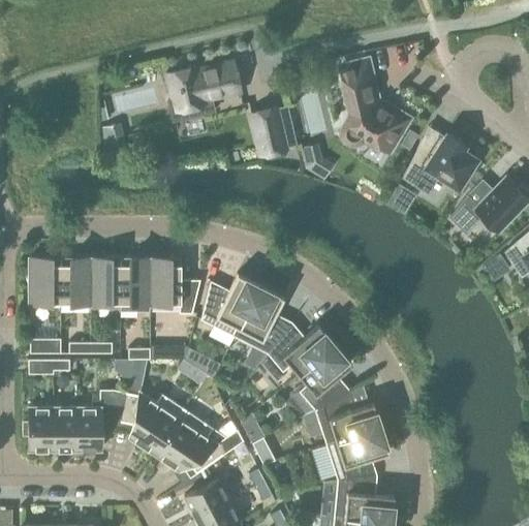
[(366,62),(340,69),(350,114),(343,126),(342,130),(343,135),(345,140),(349,142),(354,142),(359,141),(362,137),(387,153),(407,121),(376,102),(366,62)]
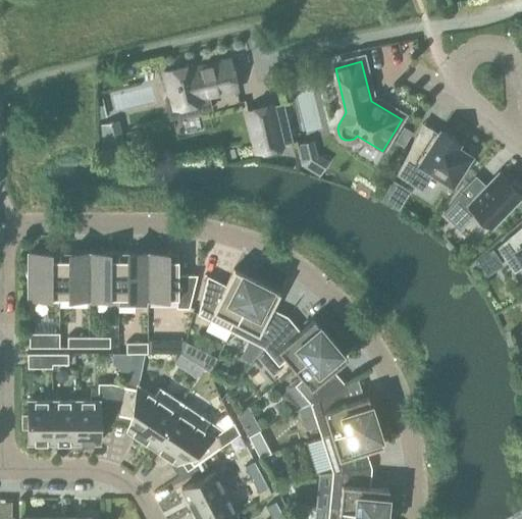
[(207,97),(236,91),(228,62),(202,69),(193,72),(192,67),(164,73),(169,94),(164,95),(170,120),(210,111),(207,97)]
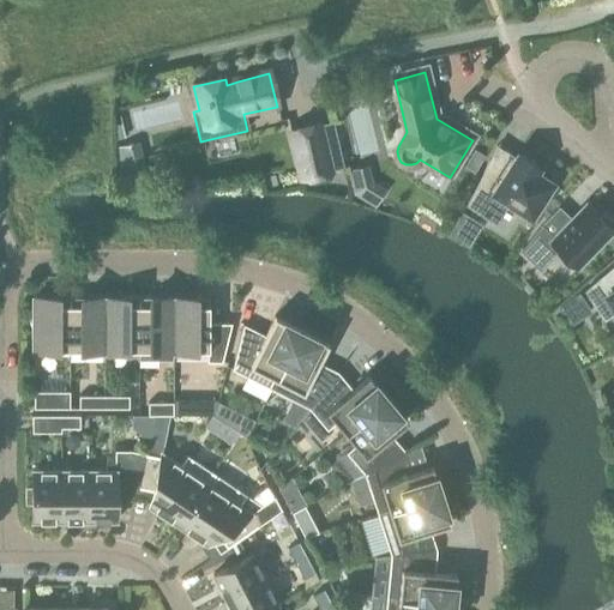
[(330,174),(319,127),(290,133),(301,180),(330,174)]
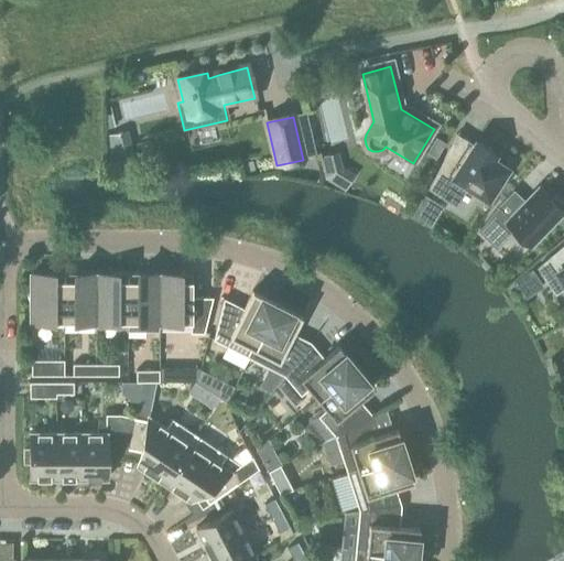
[(436,139),(426,154),(436,161),(445,146),(436,139)]
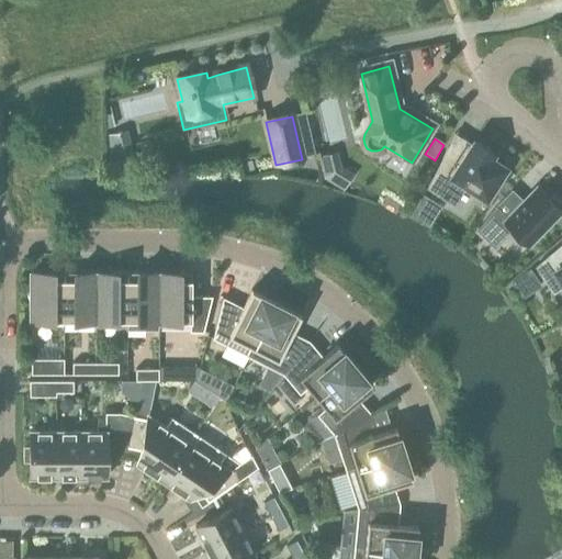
[(493,155),(473,142),(460,164),(447,155),(449,151),(448,149),(427,190),(453,208),(465,188),(489,203),(487,204),(489,205),(506,183),(505,182),(503,183),(498,180),(506,169),(491,159),(493,155)]
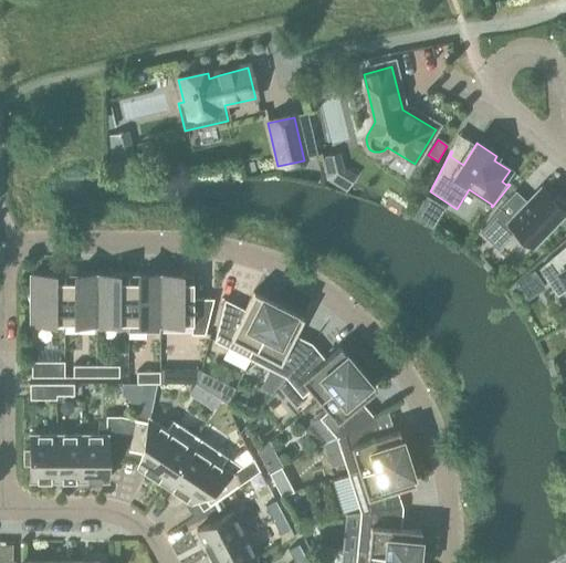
[(344,170),(339,155),(321,159),(326,181),(346,194),(356,177),(344,170)]
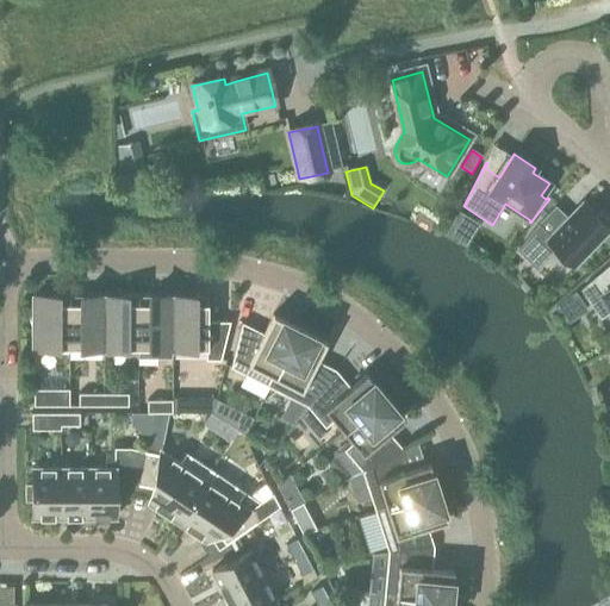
[(537,227),(518,251),(536,269),(555,250),(574,269),(609,232),(609,231),(608,230),(609,227),(609,225),(599,216),(597,218),(583,205),(549,238),(537,227)]
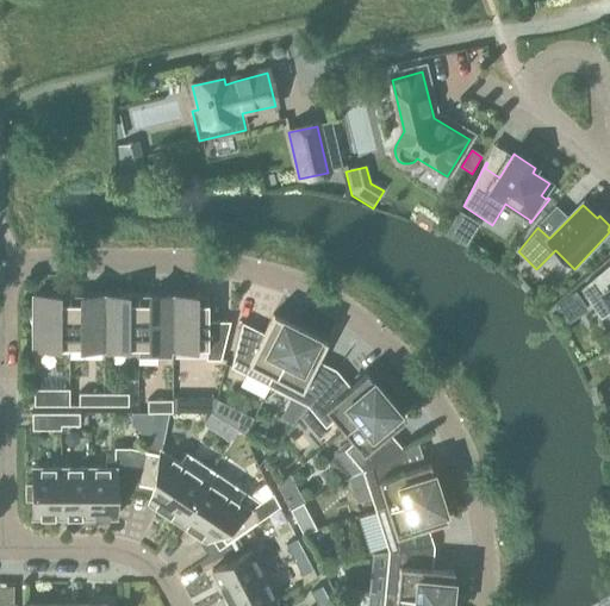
[(609,273),(608,270),(609,268),(609,267),(580,292),(599,320),(609,313),(609,273)]
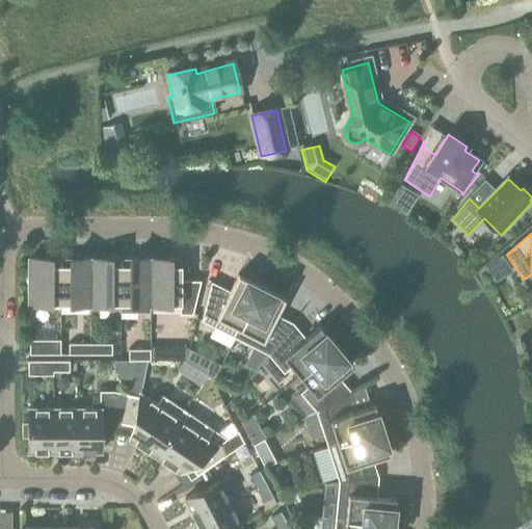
[(60,307),(60,260),(47,260),(30,260),(30,306),(48,306),(48,307),(60,307)]
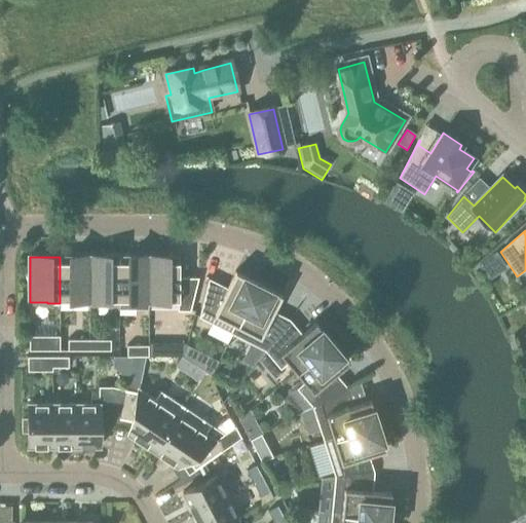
[(89,302),(89,257),(73,257),(60,257),(60,303),(72,303),(72,302),(89,302)]
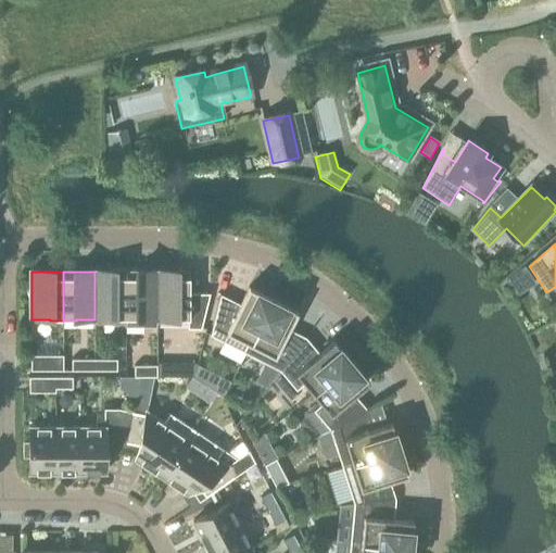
[(113,321),(126,321),(126,272),(112,272),(95,272),(95,319),(113,321)]
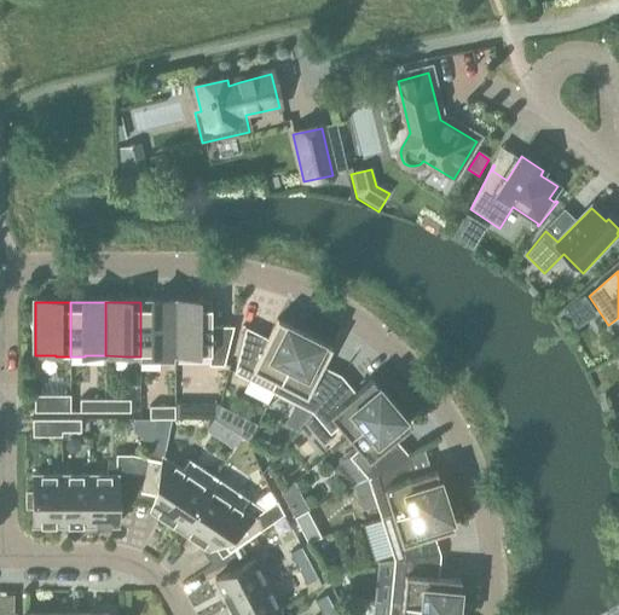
[(155,357),(158,357),(160,366),(175,366),(175,357),(175,303),(156,303),(156,302),(140,302),(140,357),(155,357)]
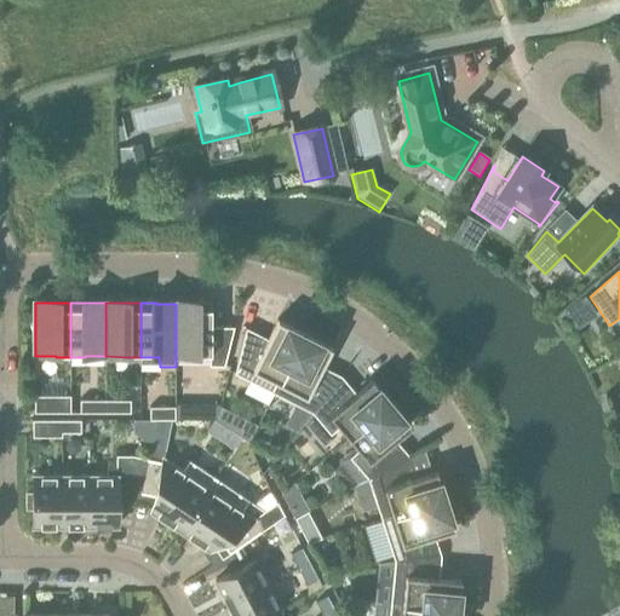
[(211,329),(211,303),(194,303),(194,304),(176,304),(176,357),(195,357),(207,357),(207,369),(222,369),(234,330),(234,329),(211,329)]
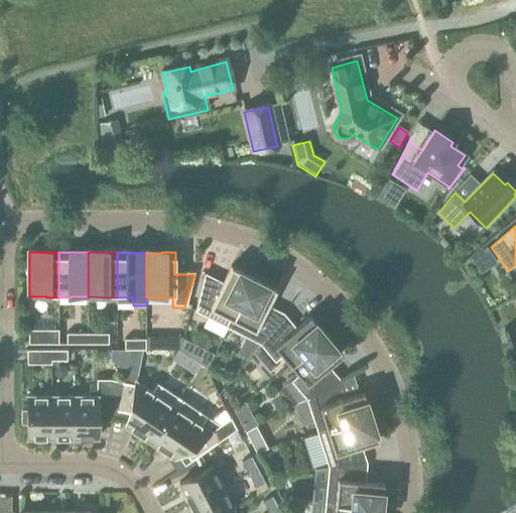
[(228,330),(254,279),(231,268),(223,284),(206,276),(205,276),(196,313),(228,330)]
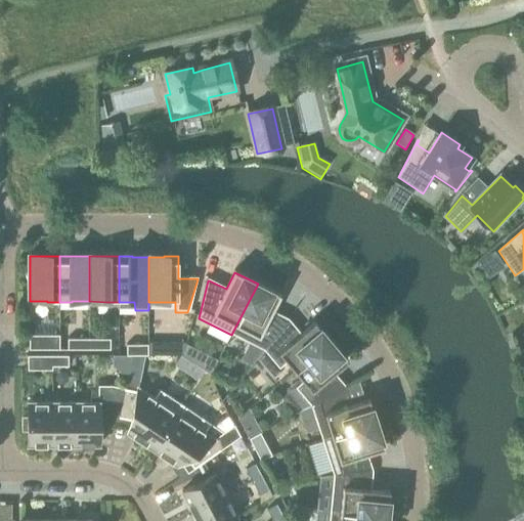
[(264,351),(289,320),(272,312),(280,296),(258,284),(231,335),(264,351)]
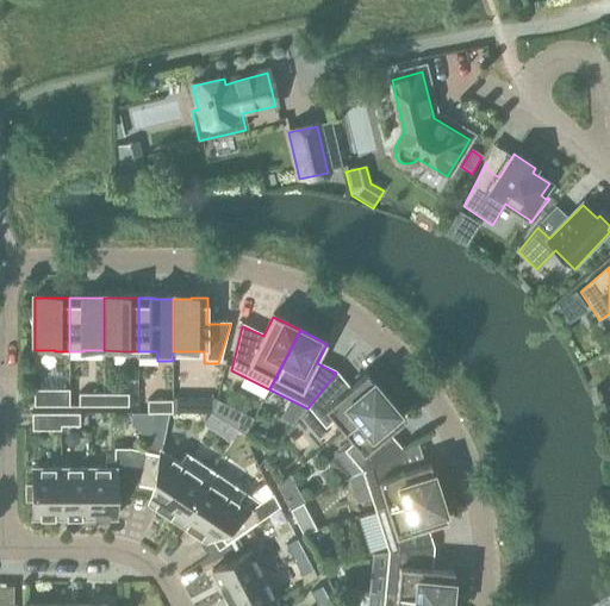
[(344,433),(386,398),(366,375),(350,389),(336,374),(336,373),(307,408),(325,430),(335,423),(344,433)]
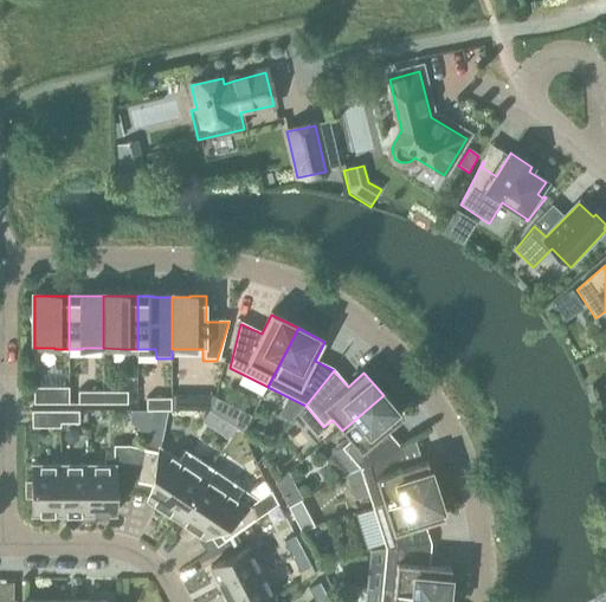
[(69,389),(33,389),(33,406),(69,406),(69,389)]
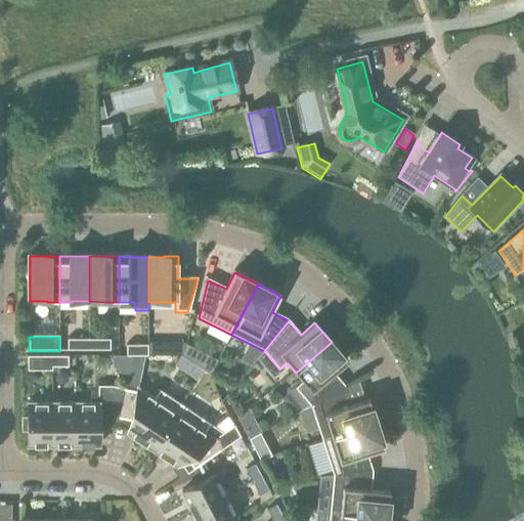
[(89,351),(89,341),(68,341),(68,351),(89,351)]
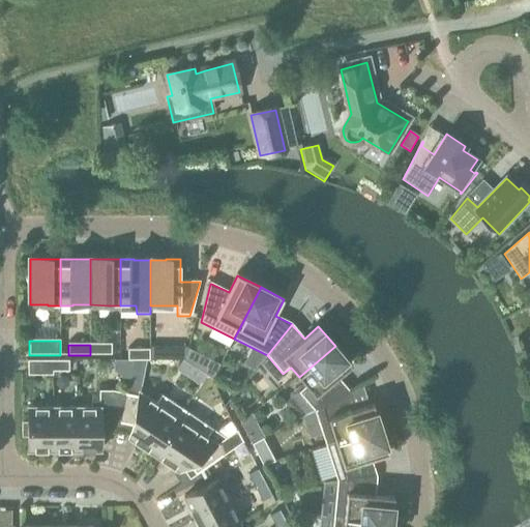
[(90,345),(90,355),(112,355),(112,345),(90,345)]
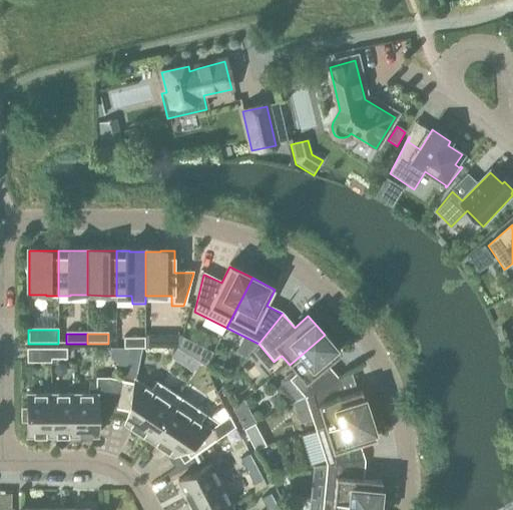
[(325,335),(290,365),(298,374),(290,381),(305,399),(339,380),(327,366),(341,355),(325,335)]
